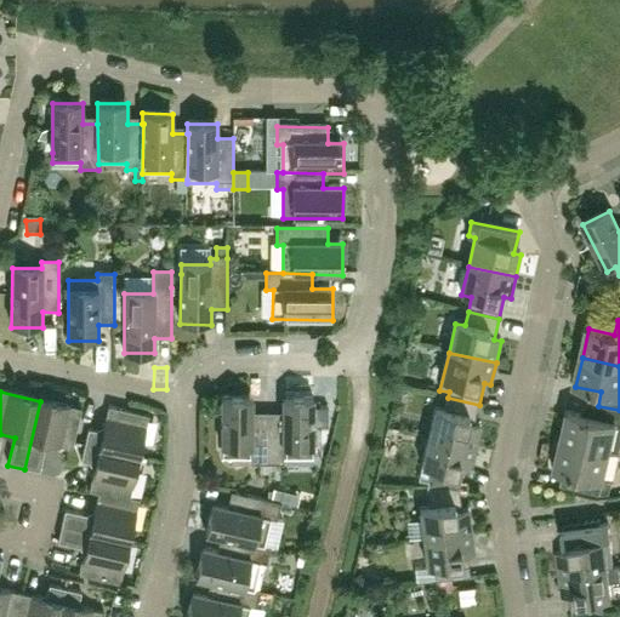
[(475,426),(479,405),(448,398),(445,411),(436,410),(428,439),(476,450),(481,427),(475,426)]
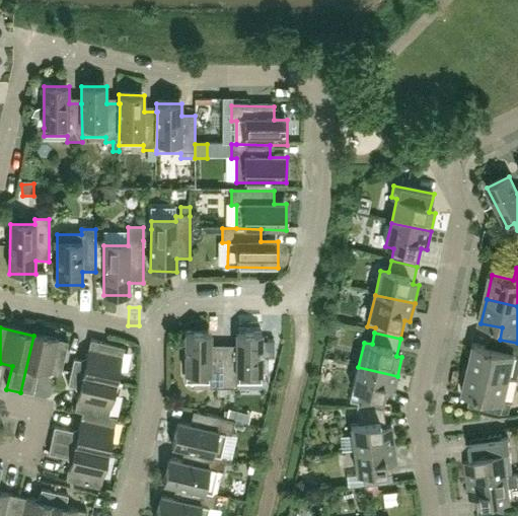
[(223,389),(224,347),(211,347),(211,334),(186,334),(186,375),(186,384),(210,384),(210,389),(219,389),(223,389)]
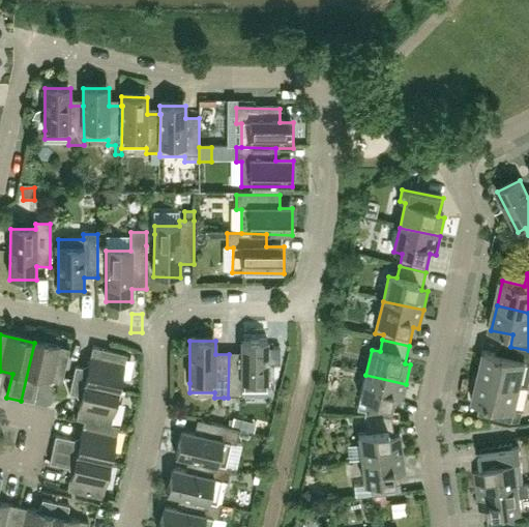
[(267,392),(267,341),(241,341),(241,354),(229,354),(228,398),(229,406),(234,406),(233,398),(242,398),(242,392),(267,392)]
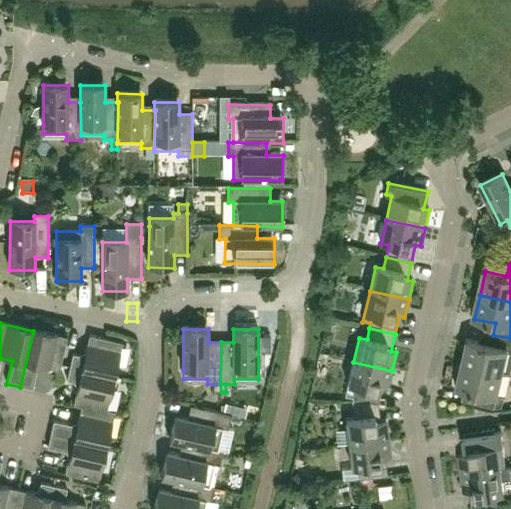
[(60,372),(67,339),(33,331),(20,387),(33,390),(38,367),(60,372)]
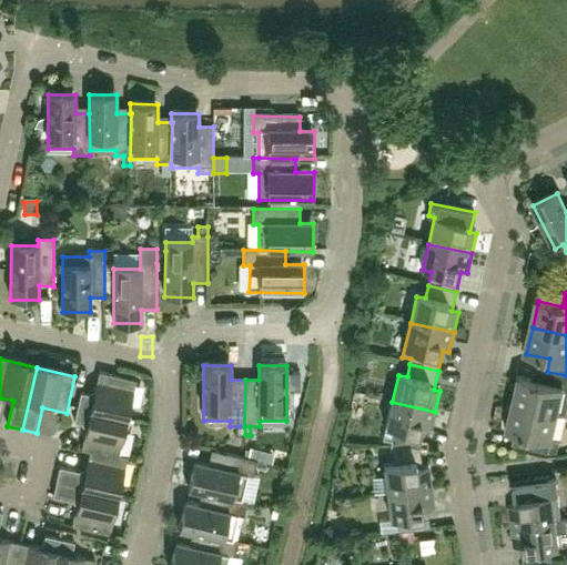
[(566,375),(547,372),(544,384),(520,379),(514,405),(557,415),(566,417),(566,375)]
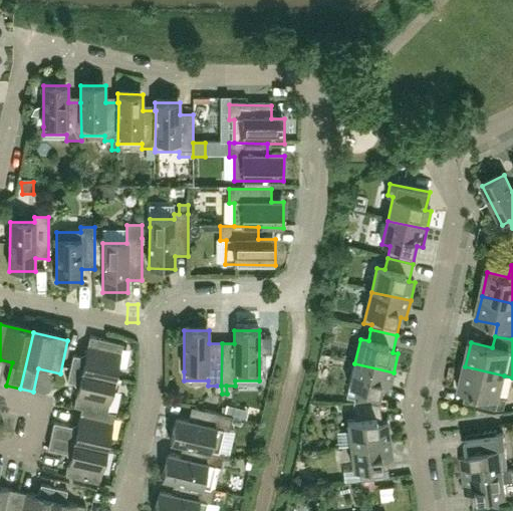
[(115,380),(123,345),(90,338),(85,359),(73,356),(70,369),(115,380)]
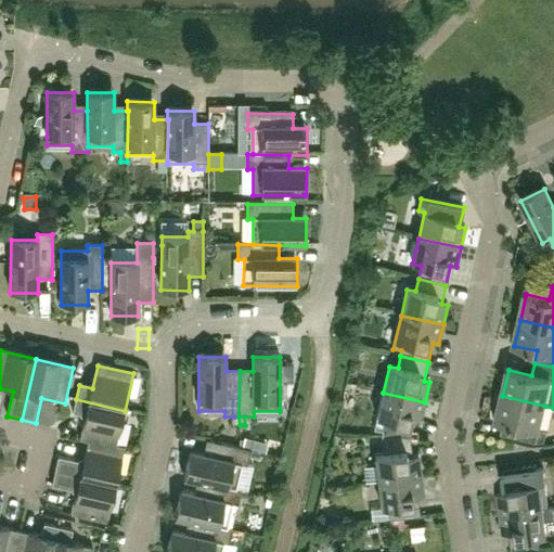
[(421,421),(425,402),(383,393),(377,419),(378,419),(376,427),(375,426),(374,431),(383,433),(382,437),(410,439),(415,420),(421,421)]
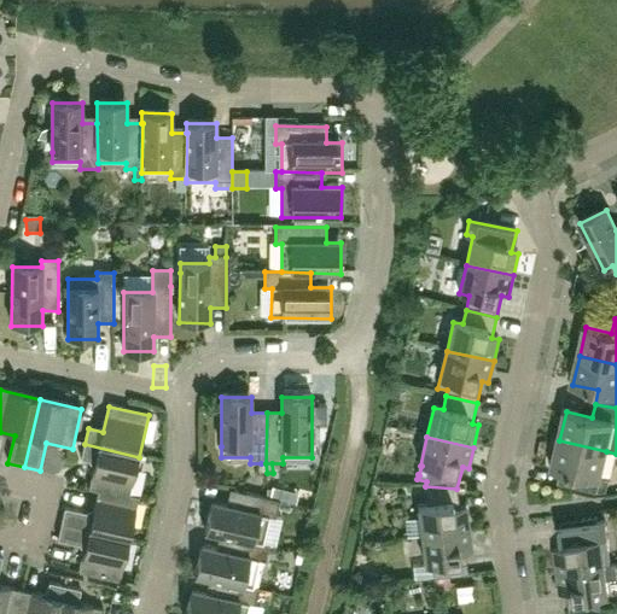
[(600,480),(606,451),(559,440),(553,469),(578,475),(576,489),(597,493),(607,492),(610,481),(600,480)]
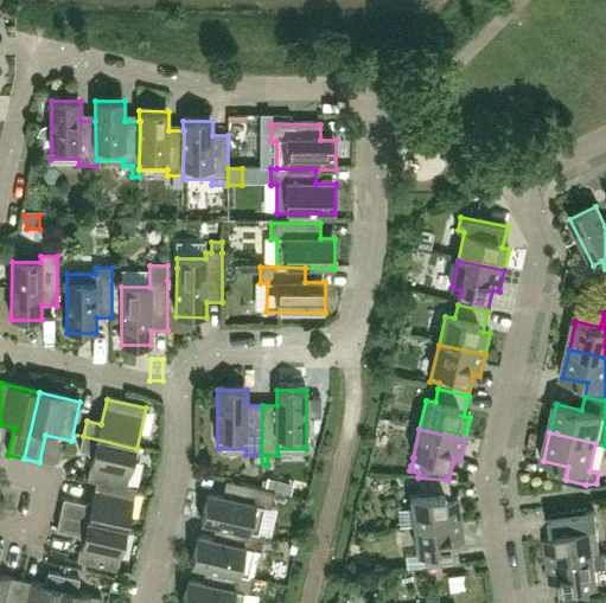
[(127,487),(136,449),(83,436),(80,453),(94,455),(88,481),(97,483),(127,487)]
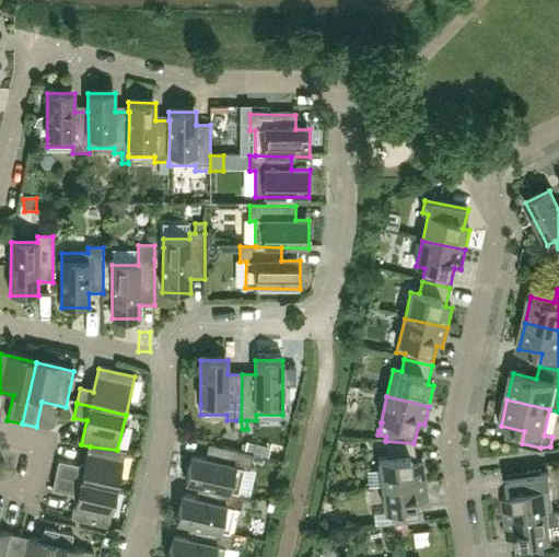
[(426,482),(422,462),(417,462),(414,443),(385,441),(387,460),(379,461),(380,471),(368,473),(370,489),(382,487),(426,482)]
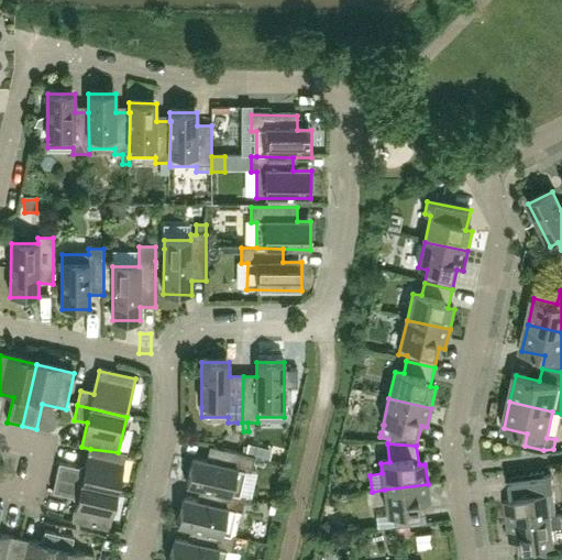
[(259,459),(261,449),(249,447),(246,457),(255,458),(259,459)]
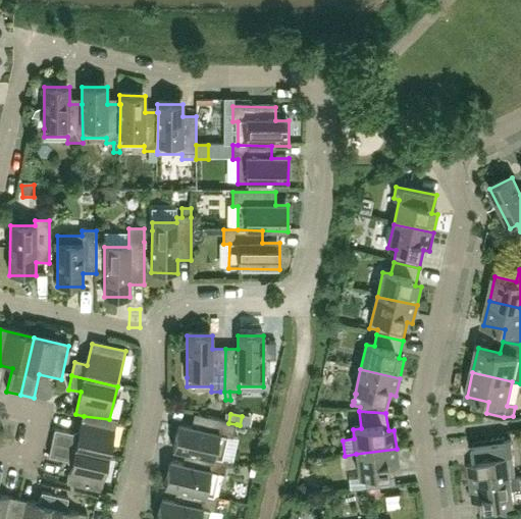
[(235,430),(237,424),(228,423),(195,415),(192,428),(178,425),(173,451),(190,454),(222,460),(227,437),(232,438),(235,430)]
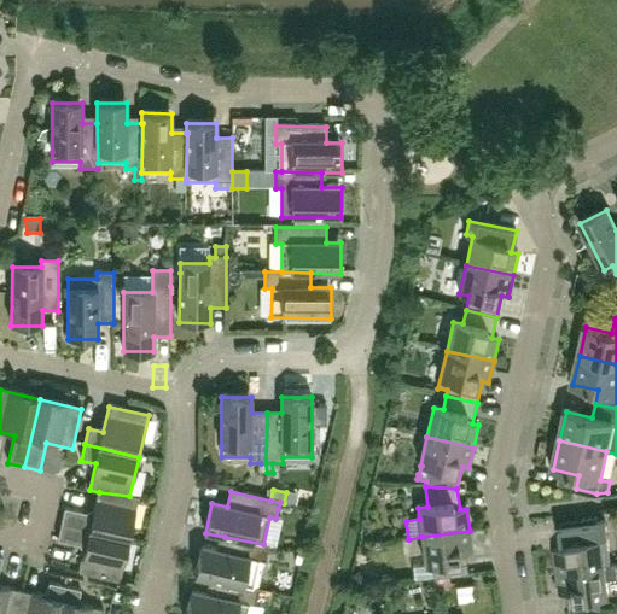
[(129,541),(139,498),(129,496),(99,492),(93,515),(65,509),(62,525),(129,541)]
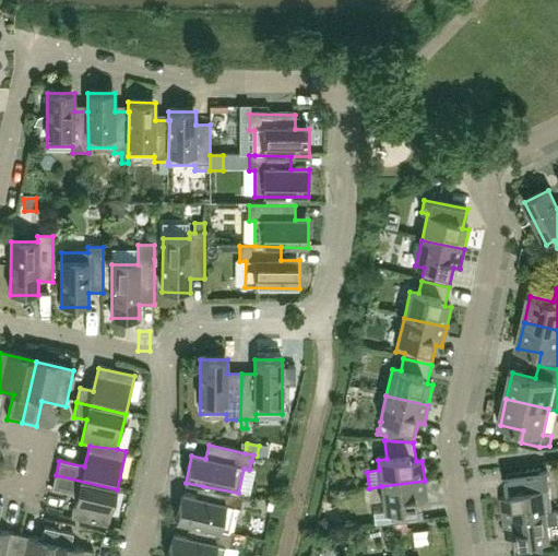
[(541,470),(505,474),(508,499),(502,499),(505,520),(551,513),(551,512),(548,486),(550,486),(549,474),(542,474),(541,470)]
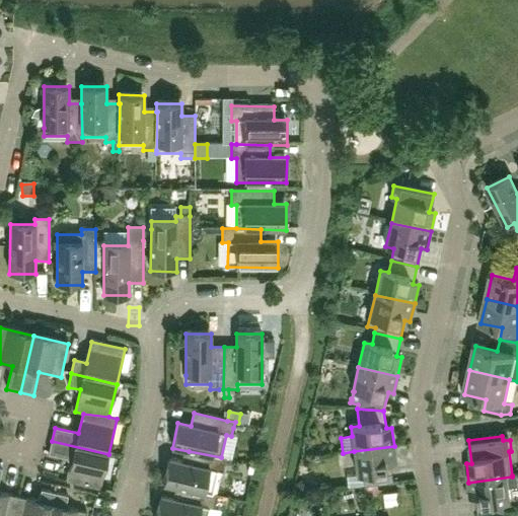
[(100,490),(108,454),(52,441),(49,455),(72,460),(67,482),(100,490)]
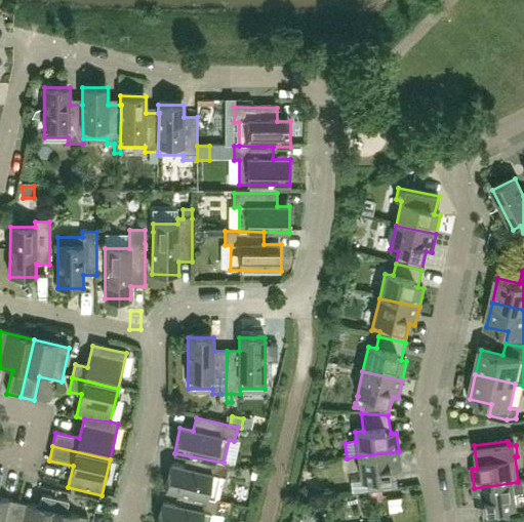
[(398,489),(396,471),(401,470),(399,451),(358,456),(361,481),(367,481),(368,493),(398,489)]
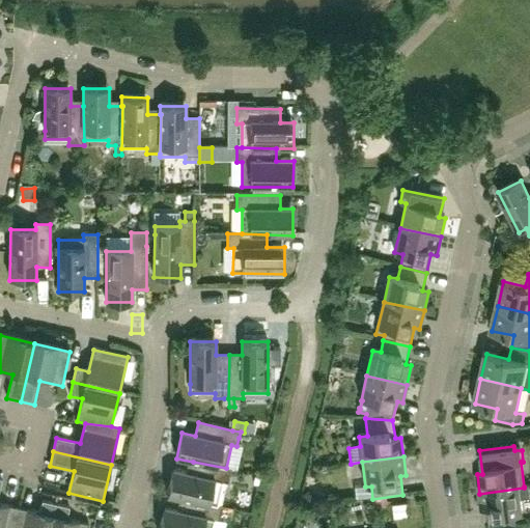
[(228,484),(231,470),(226,468),(193,462),(190,474),(173,470),(167,496),(185,500),(218,506),(223,482),(228,484)]
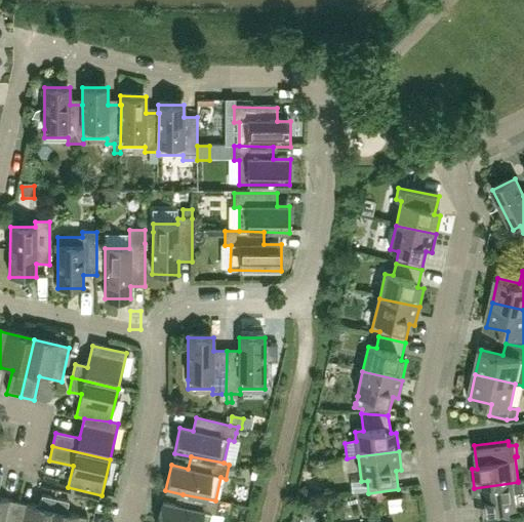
[(13,521),(18,504),(0,498),(0,484),(2,475),(0,474),(0,521),(13,521)]
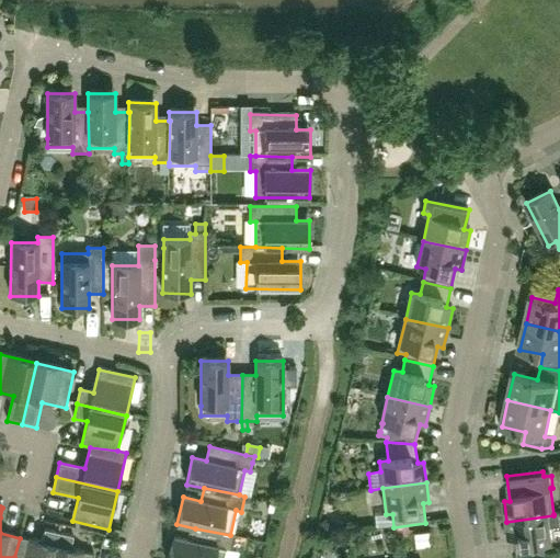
[(553,543),(551,528),(559,526),(559,513),(553,514),(553,515),(506,522),(509,542),(515,541),(517,557),(546,557),(545,544),(553,543)]
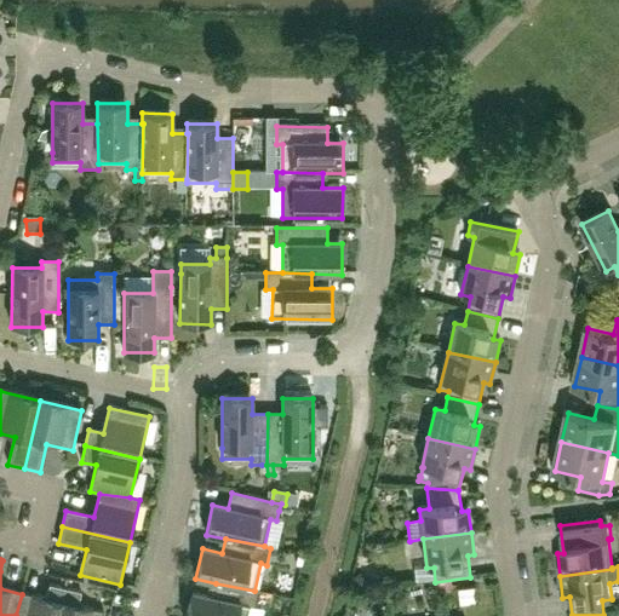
[(453,582),(433,585),(435,597),(453,596),(453,582)]
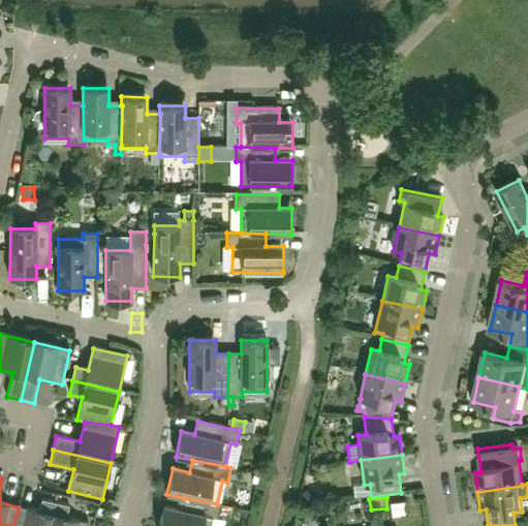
[(219,520),(222,505),(217,504),(184,498),(181,509),(164,505),(159,525),(212,525),(214,519),(219,520)]
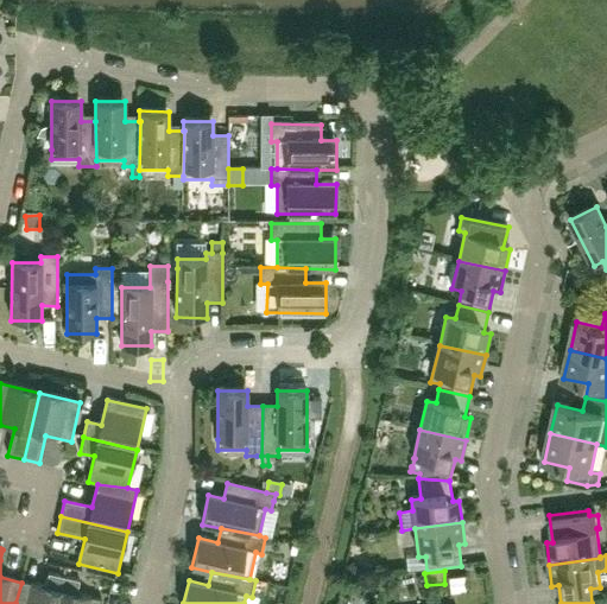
[(58,603),(64,578),(49,574),(45,587),(21,583),(16,603),(58,603)]
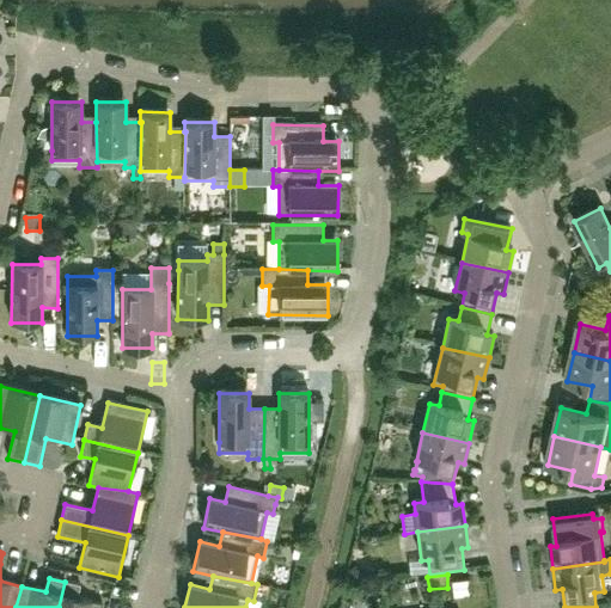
[(102,607),(103,605),(78,600),(80,585),(65,582),(59,607),(102,607)]
